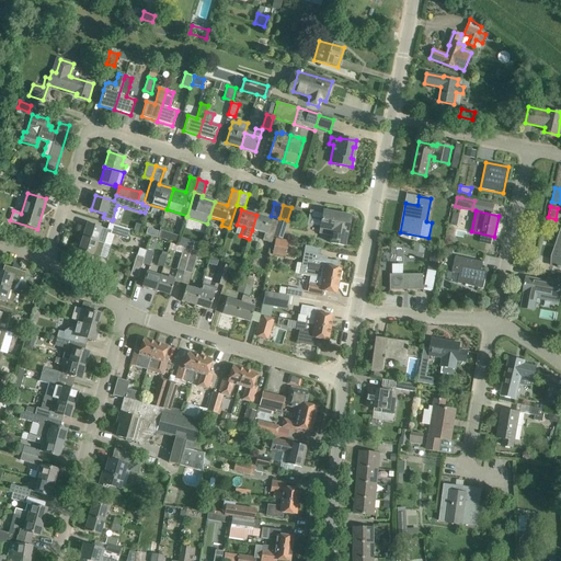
[(351,217),(322,212),(319,233),(332,236),(330,243),(344,245),(346,232),(347,233),(351,217)]
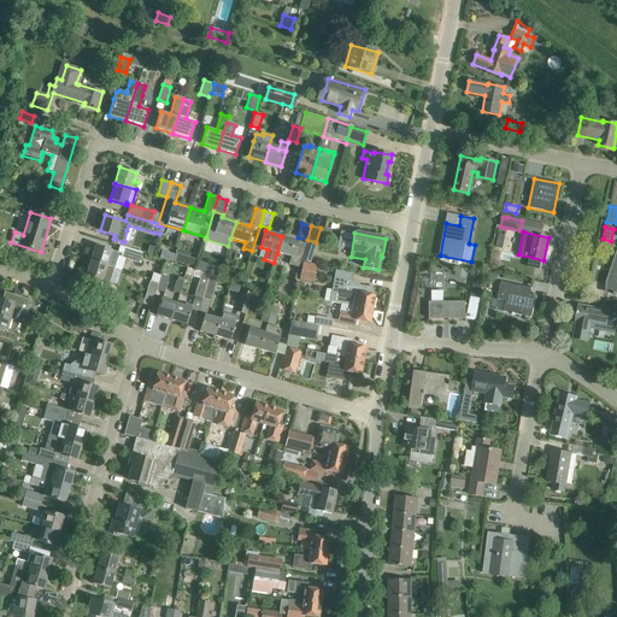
[(299,241),(282,236),(277,253),(291,257),(288,264),(298,268),(305,244),(299,241)]
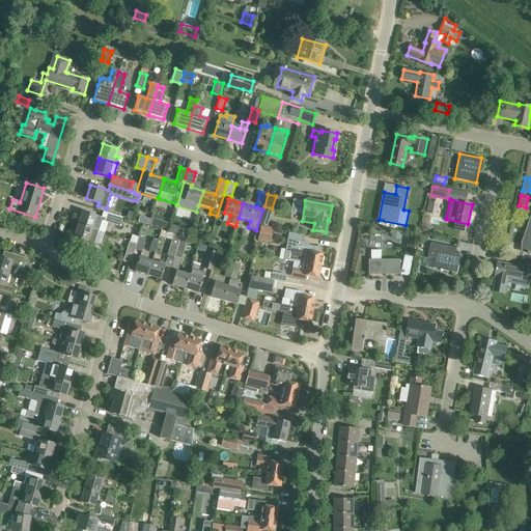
[(82,212),(78,224),(99,230),(102,221),(119,227),(122,218),(107,213),(105,218),(82,212)]
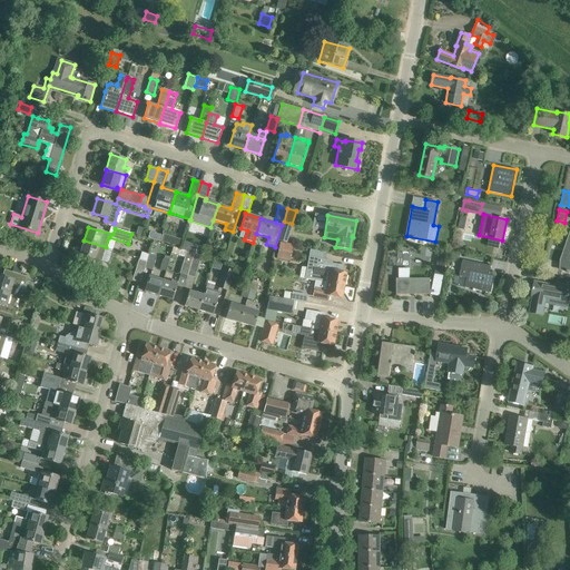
[(149,232),(148,238),(159,242),(160,235),(149,232)]
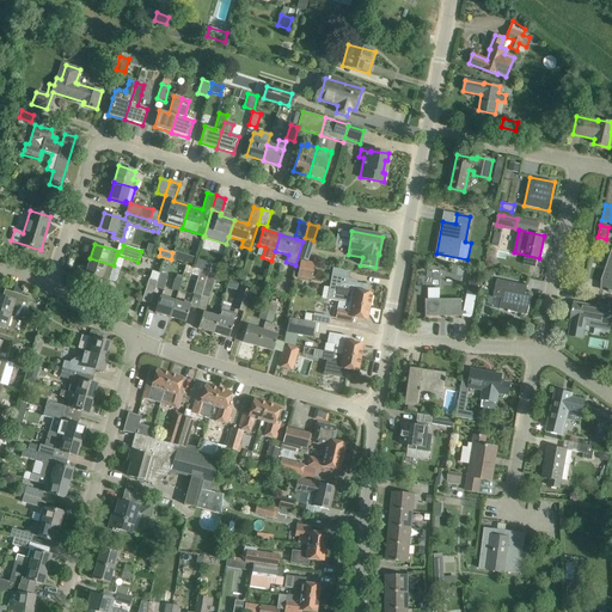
[(606,271),(601,289),(609,291),(609,292),(611,293),(611,292),(611,254),(611,257),(607,271),(606,271)]
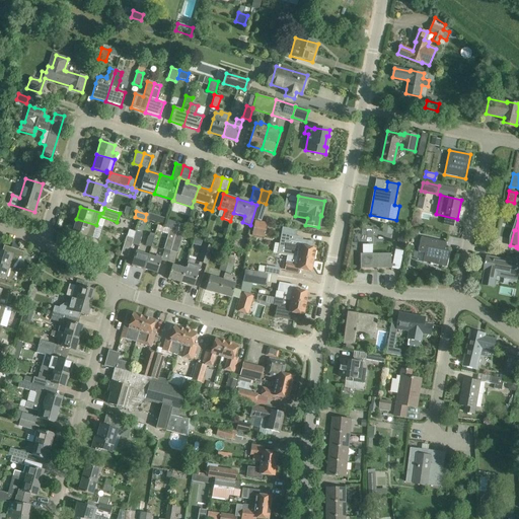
[(160,217),(158,224),(164,226),(166,219),(160,217)]
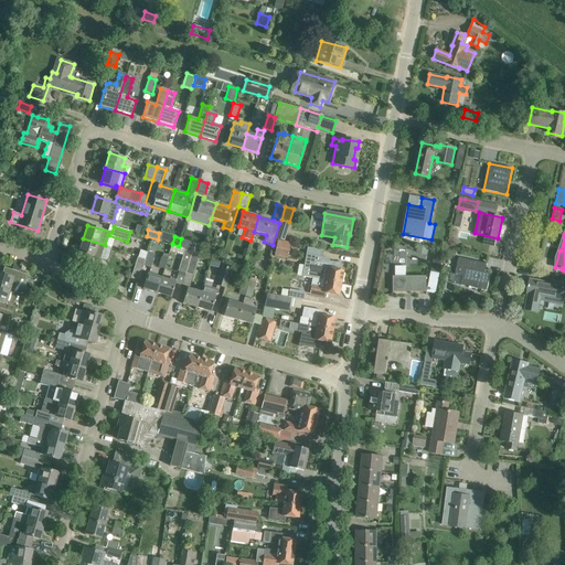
[(83,238),(78,253),(86,255),(84,260),(85,260),(92,263),(93,257),(94,257),(100,259),(105,245),(83,238)]
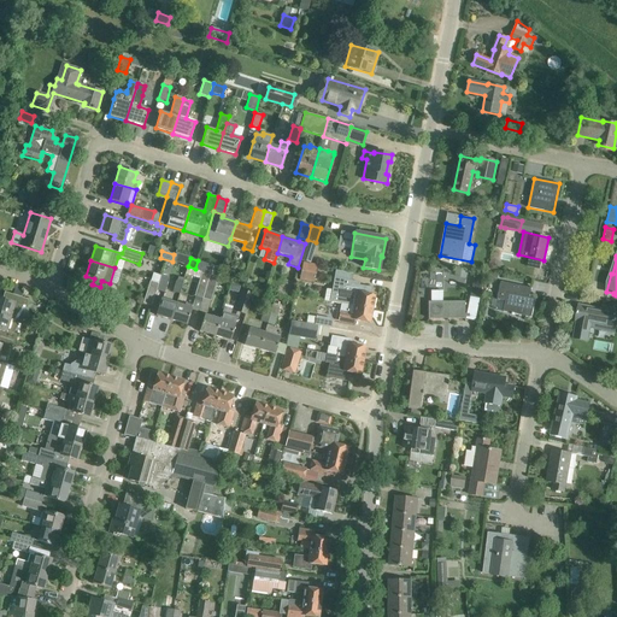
[(313,282),(316,268),(317,266),(303,263),(300,280),(313,282)]
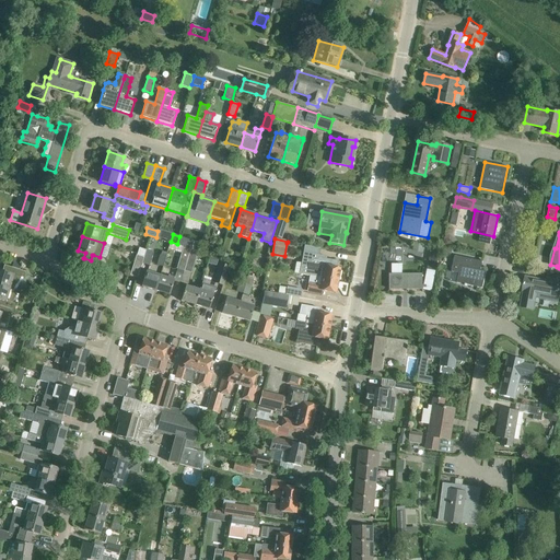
[(136,255),(143,257),(146,249),(138,247),(136,255)]
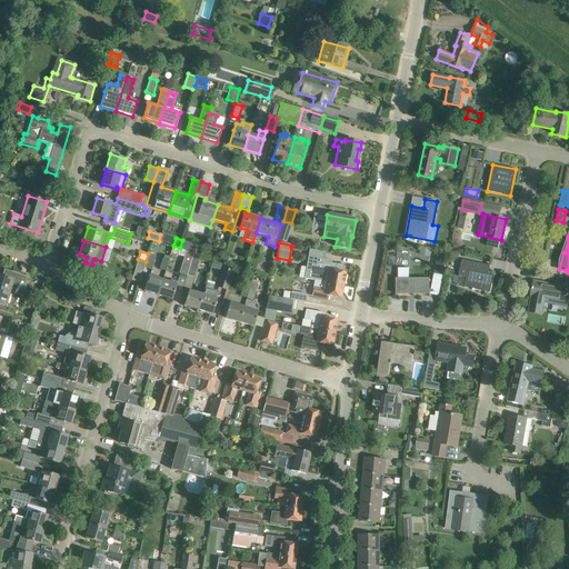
[(187,251),(180,272),(187,275),(193,253),(187,251)]
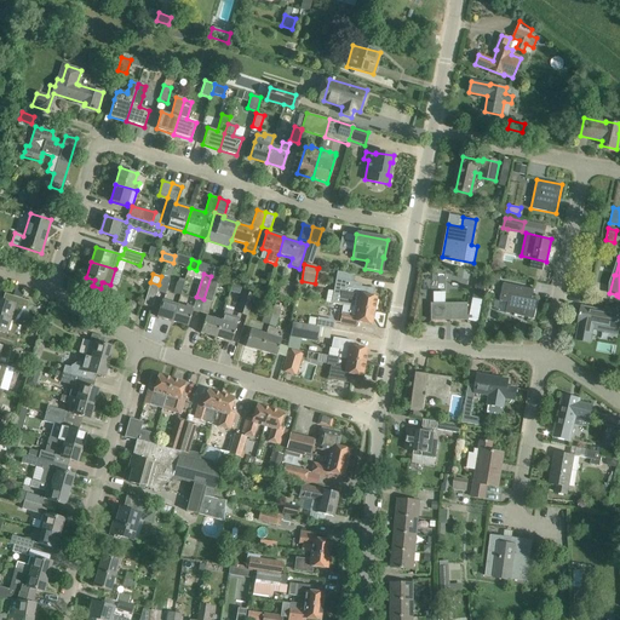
[(159,285),(156,292),(165,294),(170,279),(161,276),(159,285)]
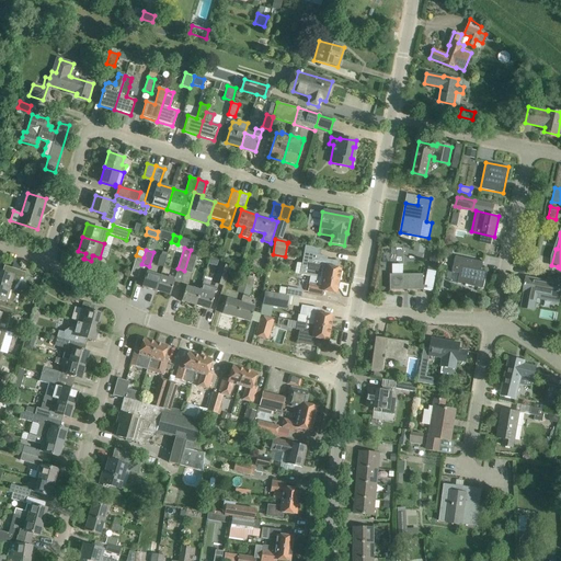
[(196,252),(191,250),(184,271),(190,273),(196,252)]
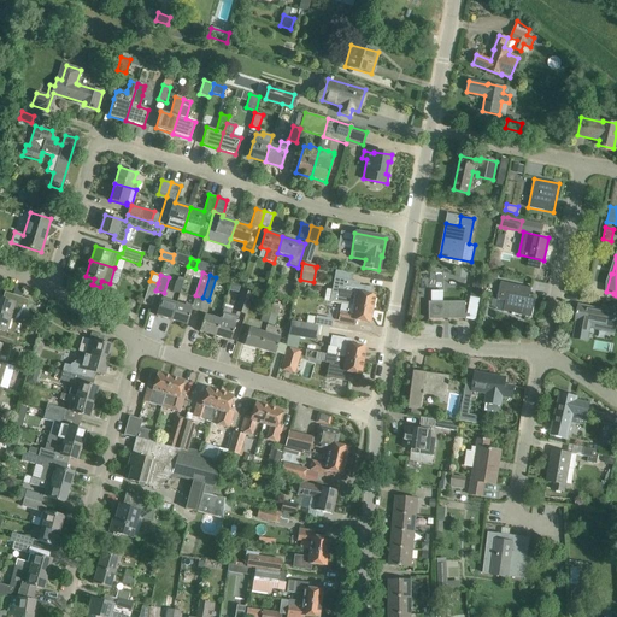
[(471,297),(480,298),(482,277),(475,276),(471,297)]
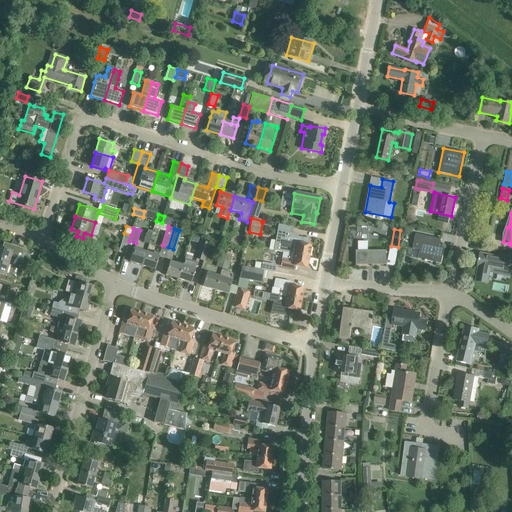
[(146,233),(143,242),(149,243),(151,235),(152,231),(148,230),(147,234),(146,233)]
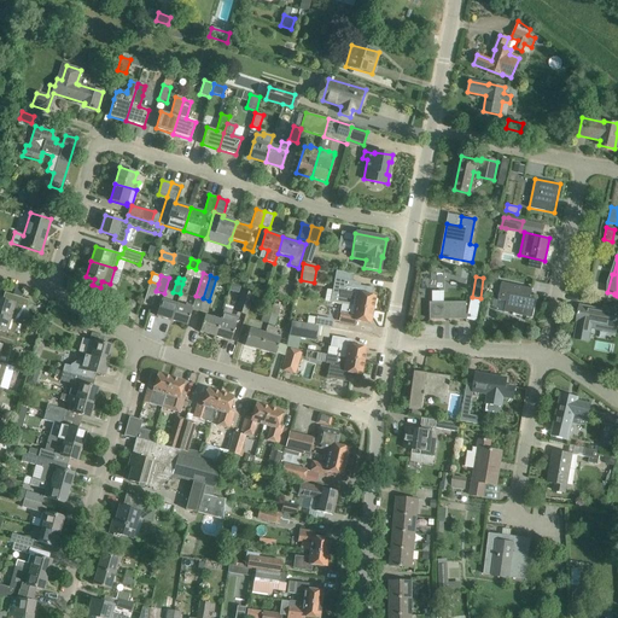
[(330,302),(342,304),(372,310),(374,296),(368,295),(369,287),(359,286),(360,283),(334,279),(330,302)]
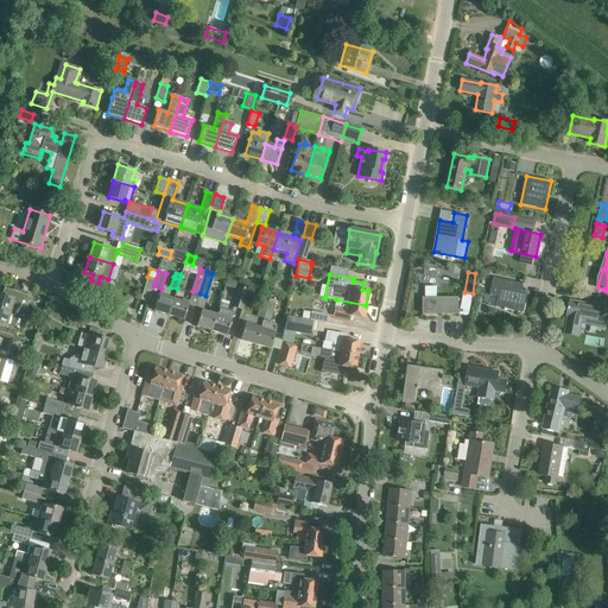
[(524,312),(529,295),(523,292),(525,284),(495,276),(491,293),(499,296),(496,305),(524,312)]
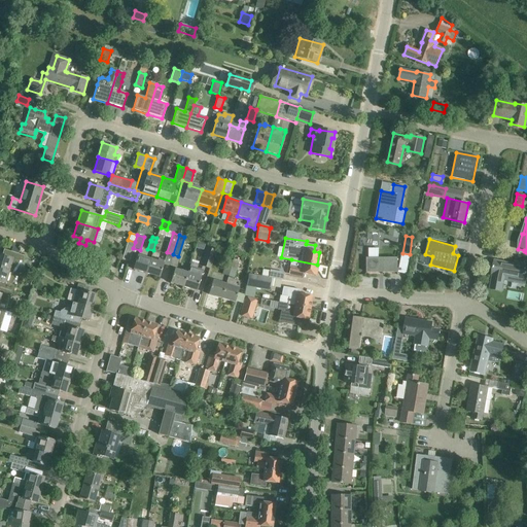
[(135,242),(128,240),(121,259),(129,261),(133,248),(135,242)]
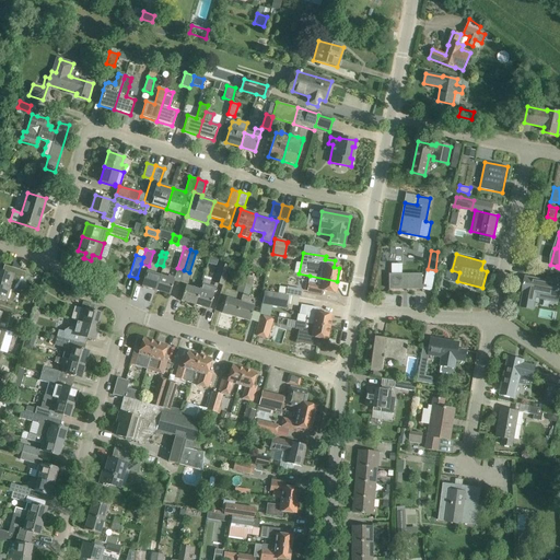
[(392,273),(389,273),(389,289),(422,289),(422,273),(403,273),(403,264),(392,264),(392,273)]
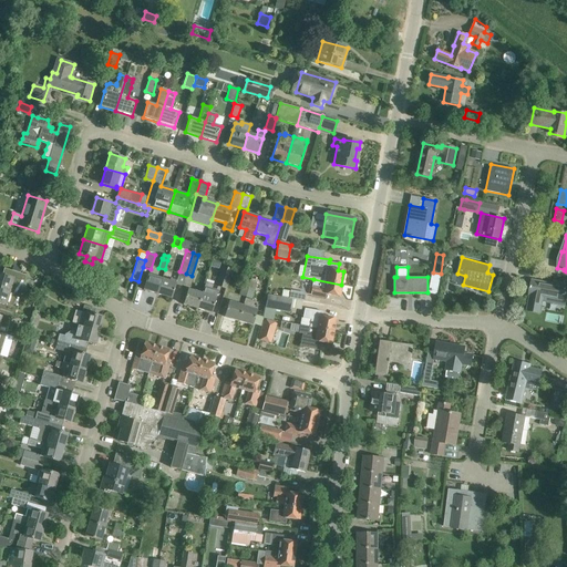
[(222,268),(216,286),(225,289),(230,270),(222,268)]
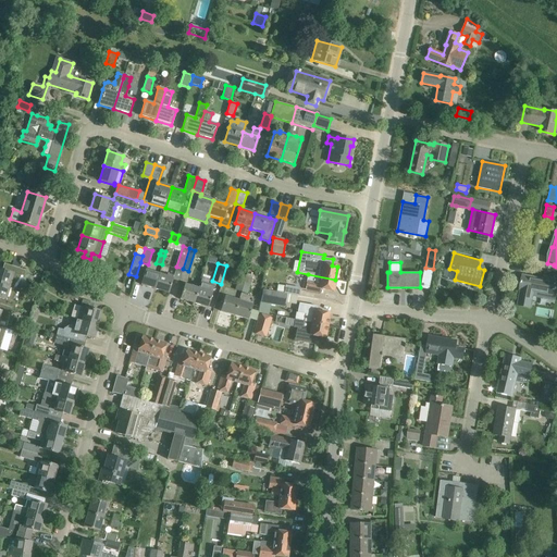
[(0,269),(0,283),(15,288),(22,277),(24,277),(24,275),(26,270),(20,269),(11,265),(9,272),(2,270),(0,269)]
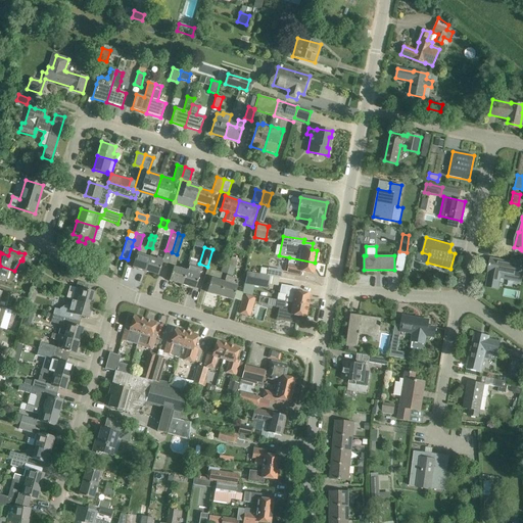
[(90,258),(100,264),(105,256),(94,250),(90,258)]
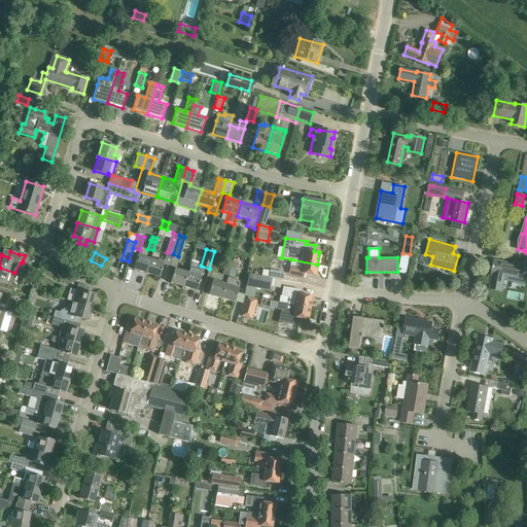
[(133,270),(146,273),(150,259),(137,255),(133,270)]
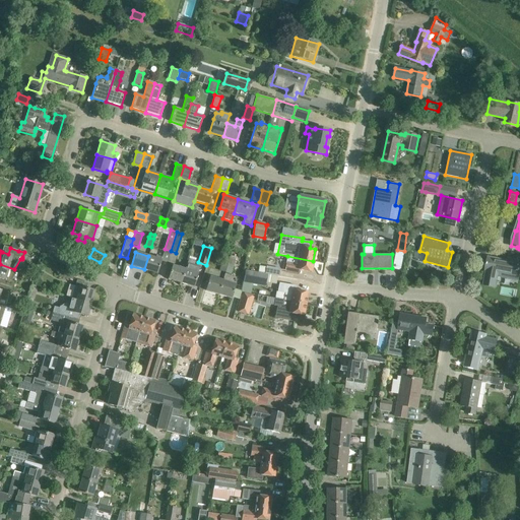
[(155,258),(148,256),(144,269),(157,273),(161,258),(156,256),(155,258)]
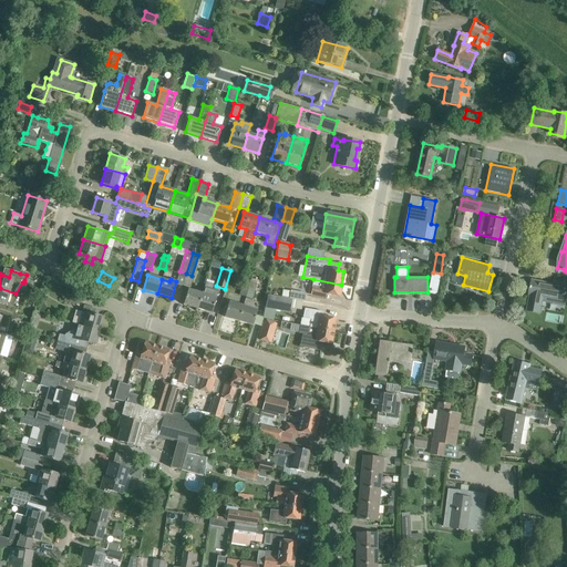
[(310,296),(326,299),(327,295),(339,297),(341,285),(313,279),(310,296)]
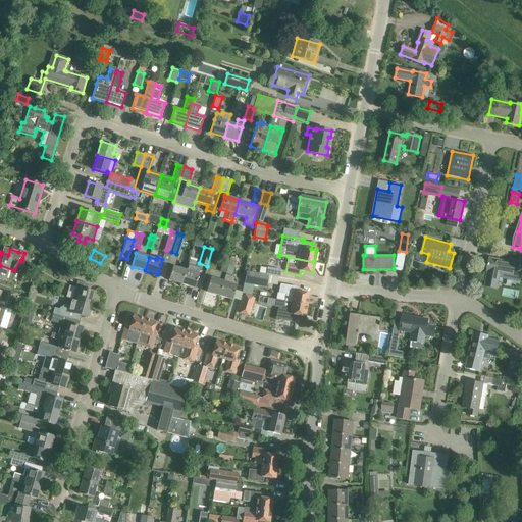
[(186,270),(181,284),(195,289),(201,268),(195,266),(197,261),(190,258),(188,264),(186,270)]
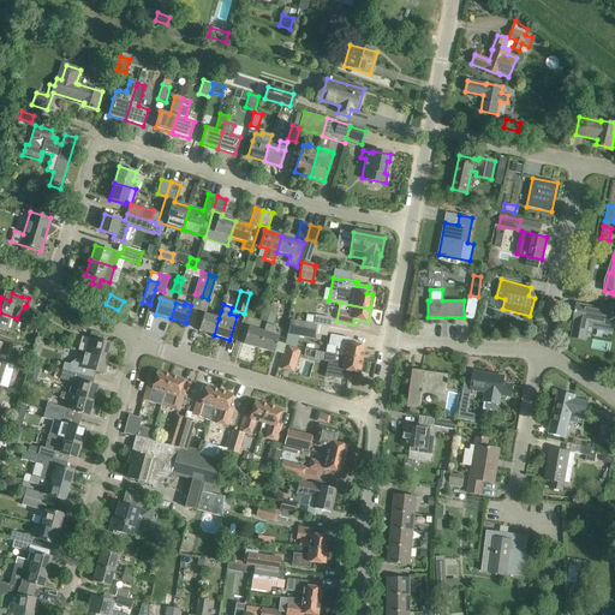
[(614,316),(614,311),(577,304),(573,320),(574,320),(572,336),(585,340),(589,321),(595,322),(595,323),(613,327),(611,329),(613,329),(614,316)]
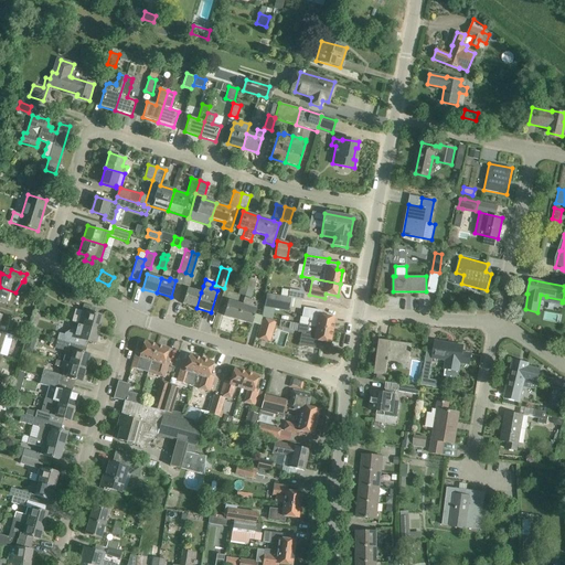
[(12,305),(16,292),(11,291),(0,287),(0,301),(1,302),(0,307),(0,308),(12,312),(14,313),(17,307),(12,305)]
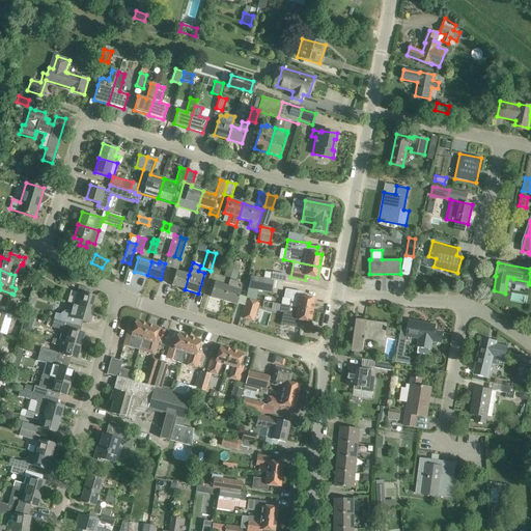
[(185,289),(189,275),(175,271),(171,285),(185,289)]
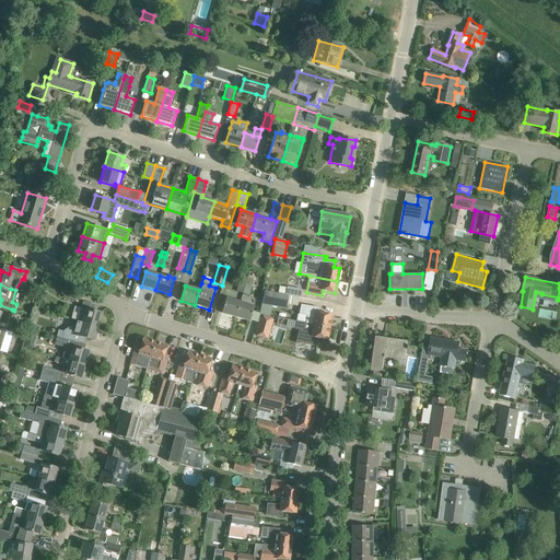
[(288,295),(299,298),(301,290),(287,288),(286,295),(288,295)]
